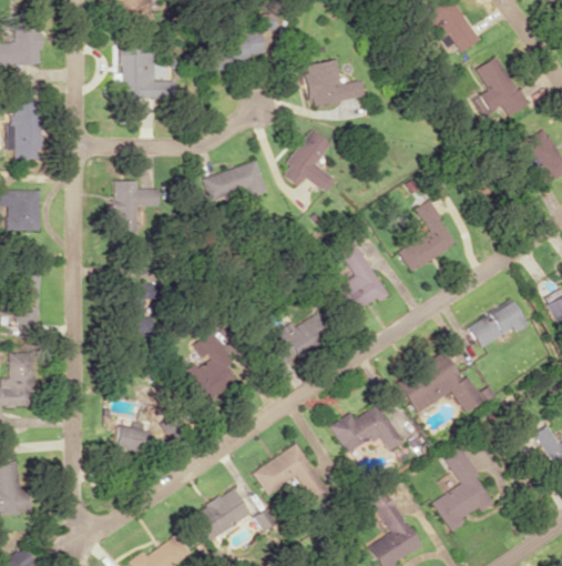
[(115,0),(115,23),(150,23),(150,0),(115,0)]
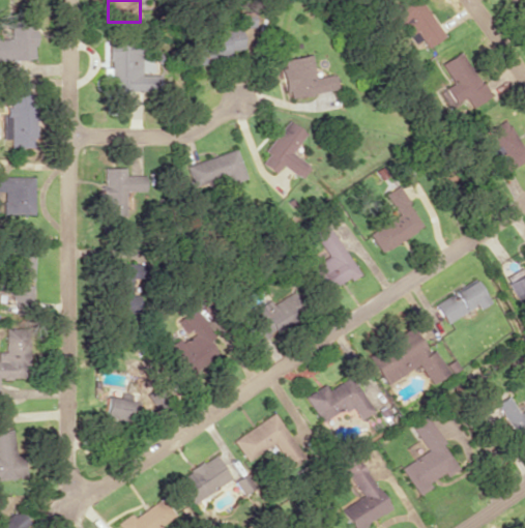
[(447,37),(423,0),(401,0),(392,6),(412,37),(418,33),(429,49),(447,37)]
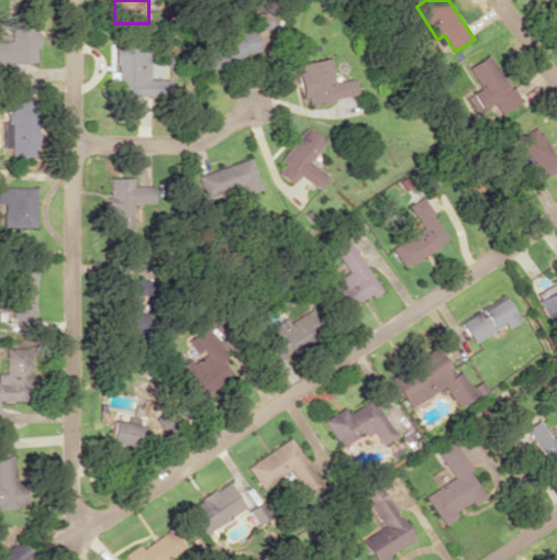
[(0,65),(40,65),(40,22),(14,22),(14,44),(0,43),(0,65)]
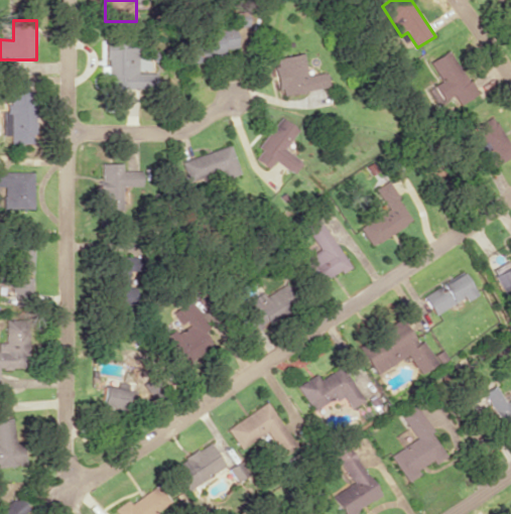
[(235,25),(183,33),(188,65),(203,62),(202,56),(239,51),(235,25)]
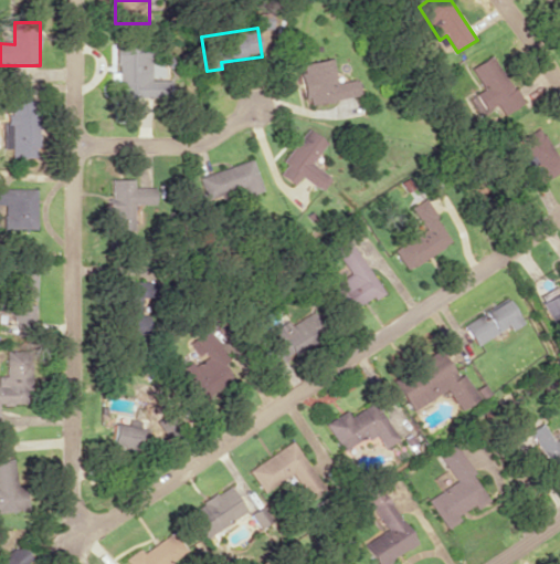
[(123,98),(171,97),(171,81),(154,81),(152,50),(122,50),(123,98)]
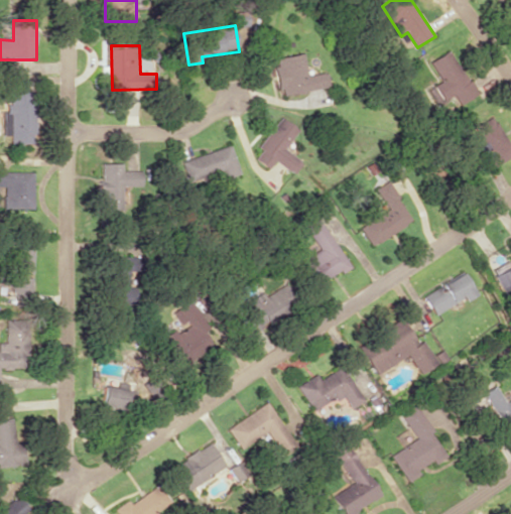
[(431,63),(443,83),(436,87),(444,101),(454,95),(461,106),(478,95),(451,51),(431,63)]
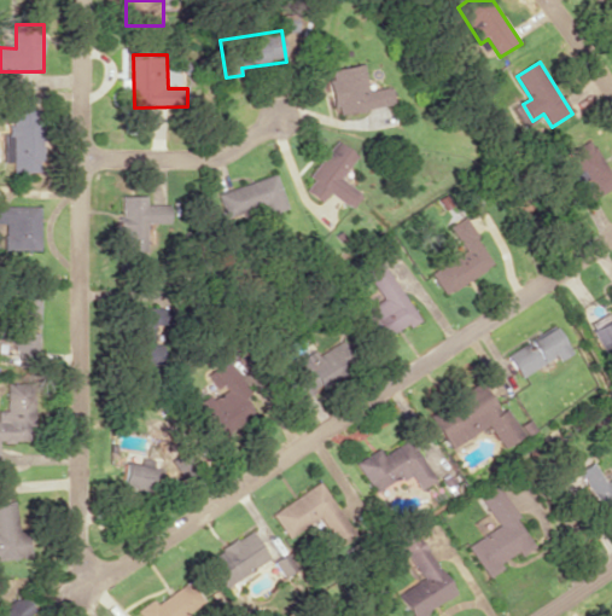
[(396,106),(392,88),(371,92),(366,65),(331,71),(338,116),(396,106)]
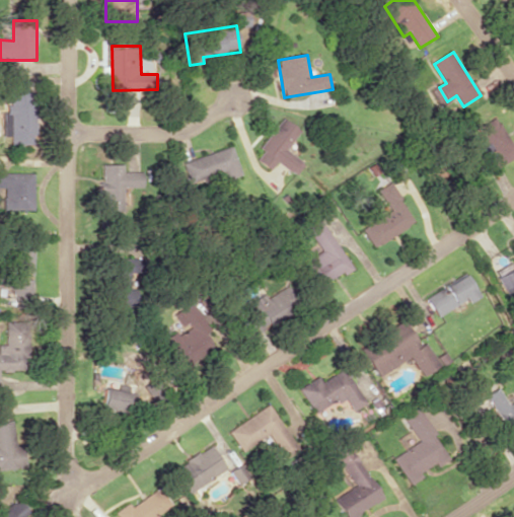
[(4,138),(11,137),(12,146),(35,146),(34,93),(10,94),(10,113),(4,113),(4,138)]
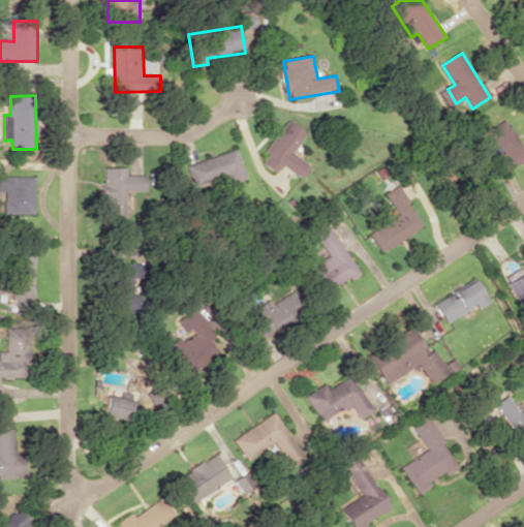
[(488,131),(503,160),(490,167),(496,179),(523,164),(523,148),(510,120),(488,131)]
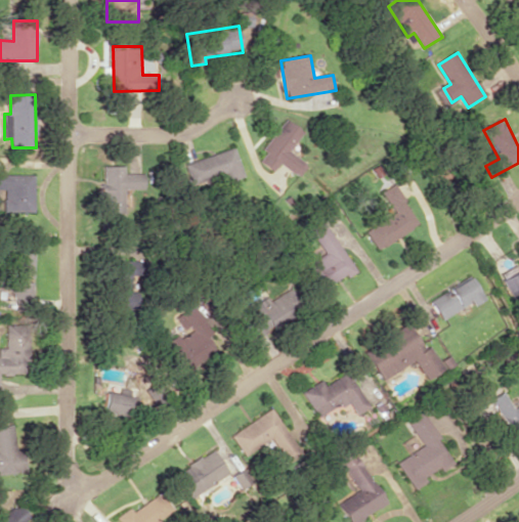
[(305,132),(286,120),(264,151),(267,154),(261,163),(275,173),(280,165),(301,178),(309,166),(291,154),(305,132)]
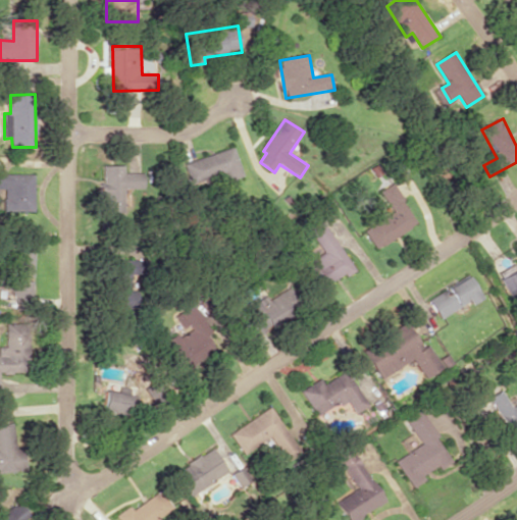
[(186,162),(192,186),(226,176),(227,182),(243,177),(236,149),(186,162)]
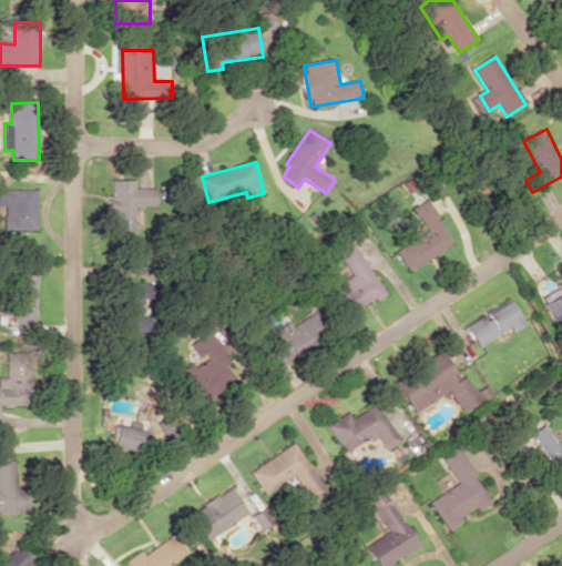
[(136,181),(113,182),(114,232),(136,232),(136,206),(159,206),(159,189),(136,190),(136,181)]
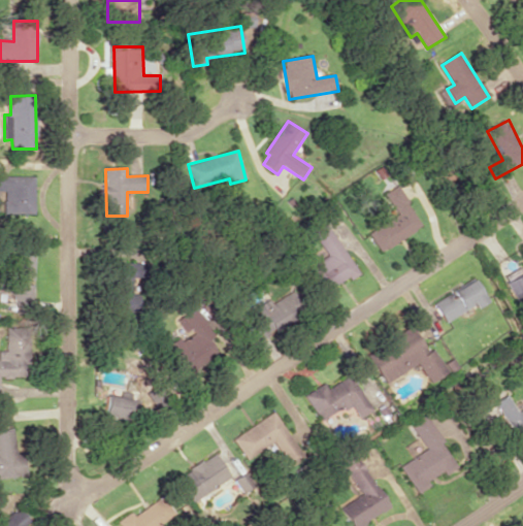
[(4,215),(36,216),(37,177),(0,176),(0,192),(5,193),(4,215)]
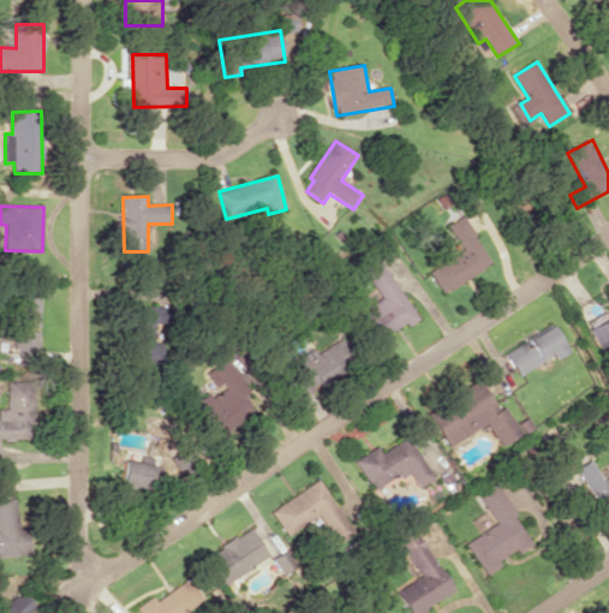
[(466,251),(431,272),(446,295),(494,266),(465,218),(451,226),(466,251)]
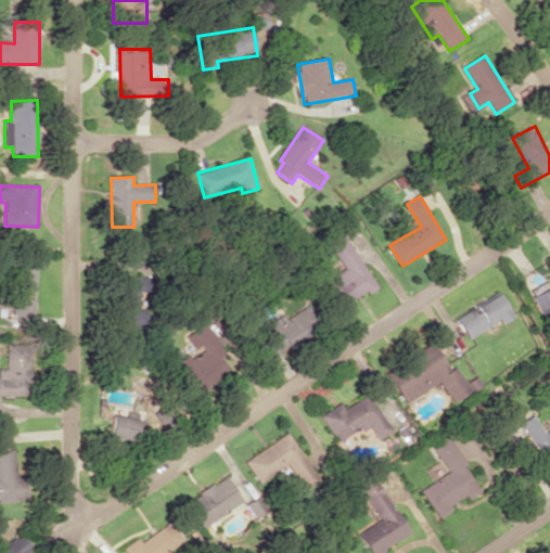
[(347,270),(329,282),(345,308),(379,286),(346,236),(332,245),(347,270)]
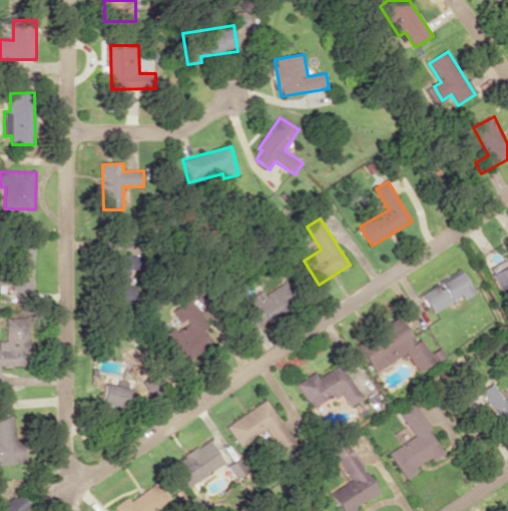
[(16,293),(34,294),(35,240),(17,240),(16,293)]
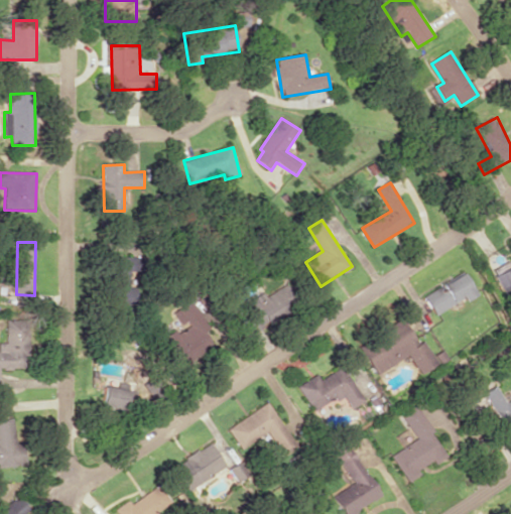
[(135,258),(111,257),(110,305),(137,306),(138,288),(134,288),(135,258)]
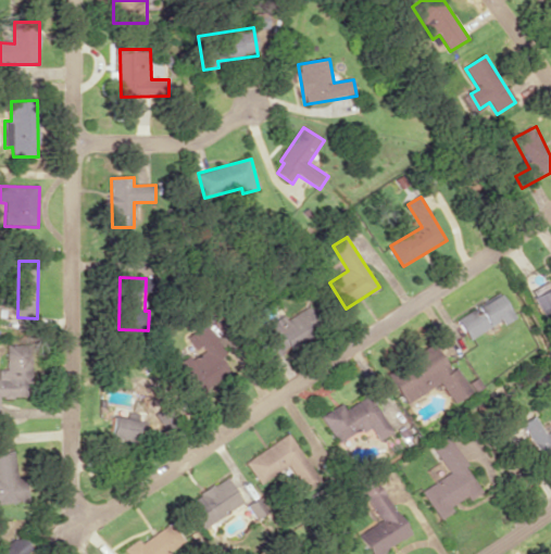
[(535,299),(550,323),(550,292),(549,290),(535,299)]
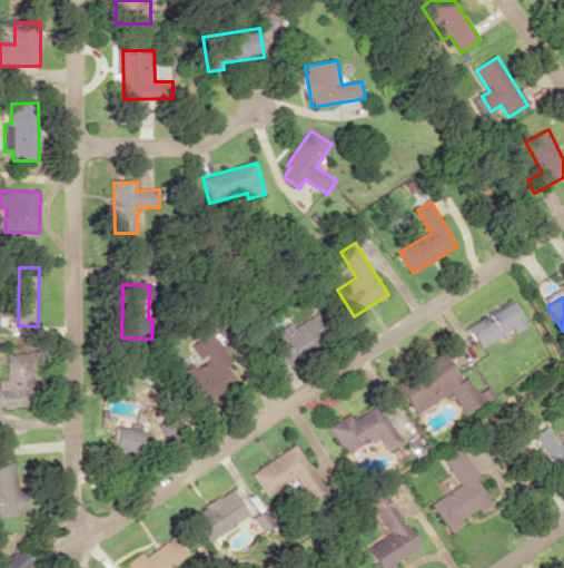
[(483,350),(526,324),(513,302),(471,327),(483,350)]
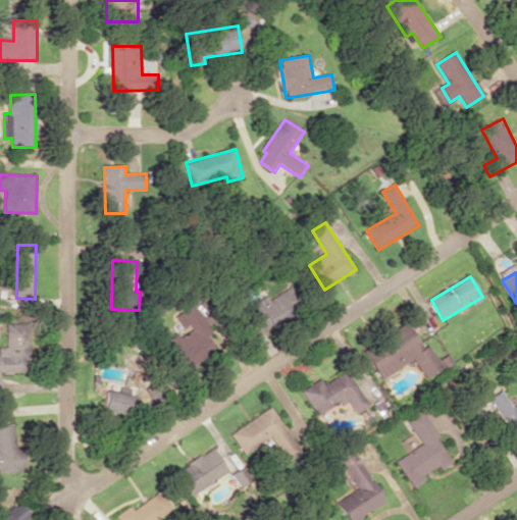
[(249,309),(256,322),(250,325),(256,338),(302,313),(290,291),(271,301),(269,298),(249,309)]
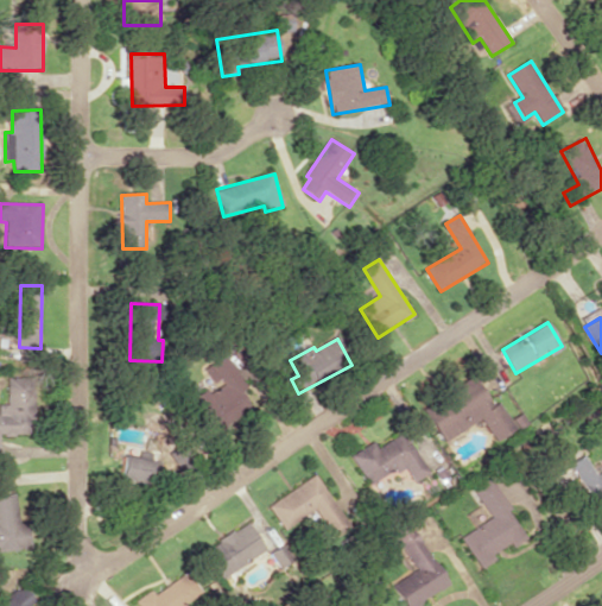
[(207,368),(217,387),(209,392),(208,390),(192,398),(211,433),(253,411),(242,391),(247,389),(230,355),(207,368)]
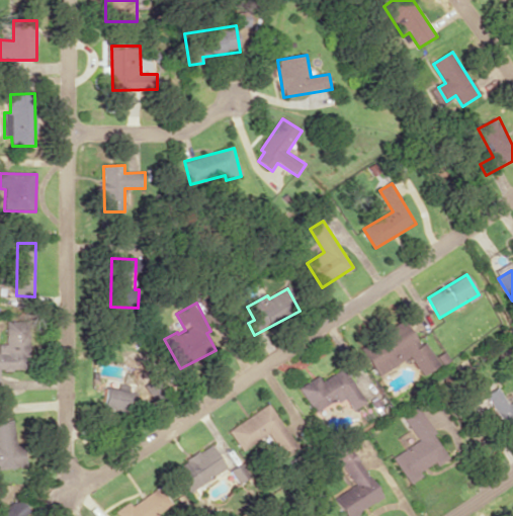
[(0,392),(1,392),(1,371),(29,371),(28,322),(8,322),(8,345),(0,344),(0,392)]
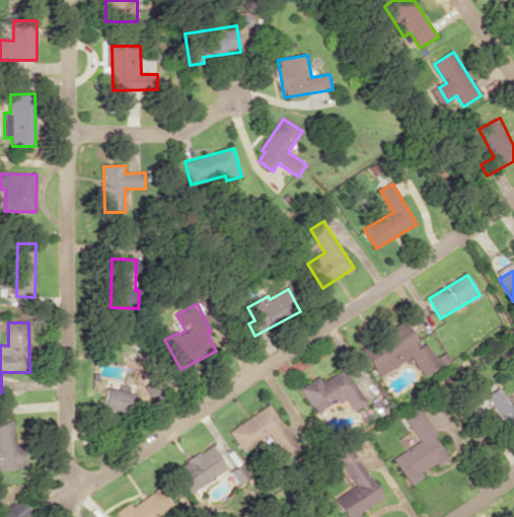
[(381,377),(413,358),(425,378),(442,367),(428,344),(423,347),(408,322),(364,350),(381,377)]
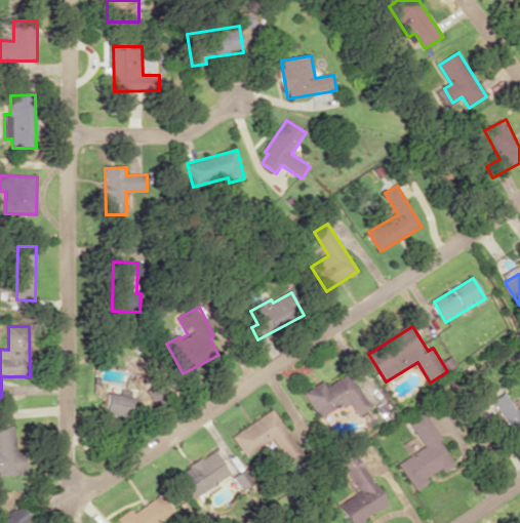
[(321,419),(348,405),(355,418),(372,409),(353,374),(329,388),(326,383),(307,393),(321,419)]
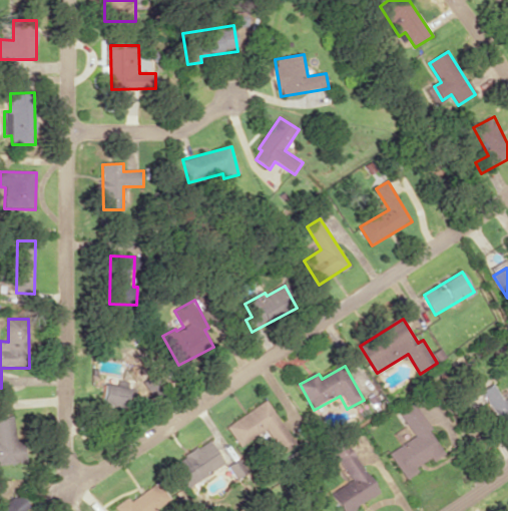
[(100,403),(125,410),(128,398),(133,399),(134,391),(104,384),(100,403)]
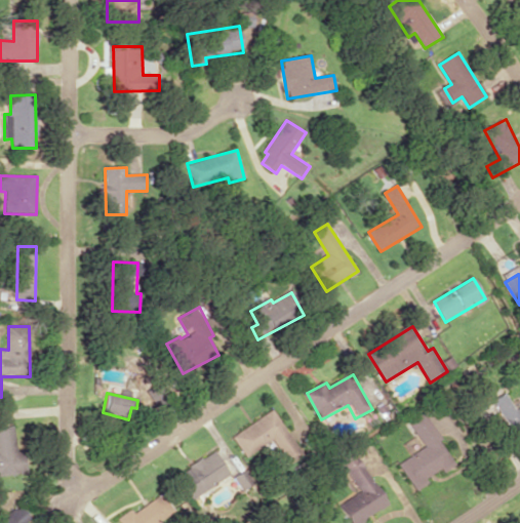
[(494,400),(514,436),(519,433),(519,408),(516,410),(507,394),(494,400)]
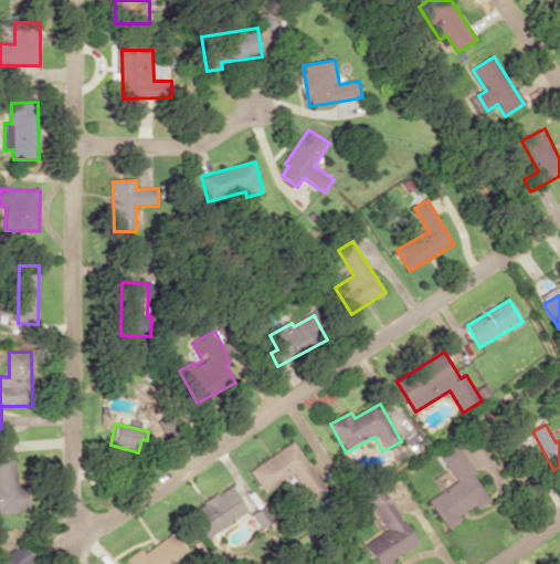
[(252,470),(270,500),(276,497),(273,490),(297,476),(308,494),(324,486),(298,442),(252,470)]
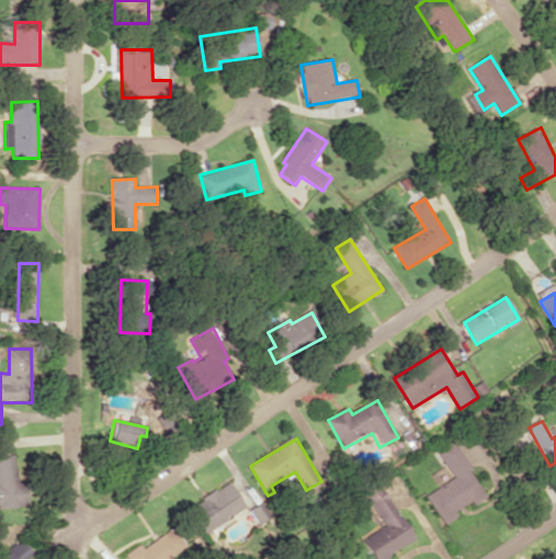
[(429,497),(446,525),(461,516),(457,512),(474,502),(476,505),(488,498),(472,471),(474,470),(456,441),(439,451),(456,479),(429,497)]
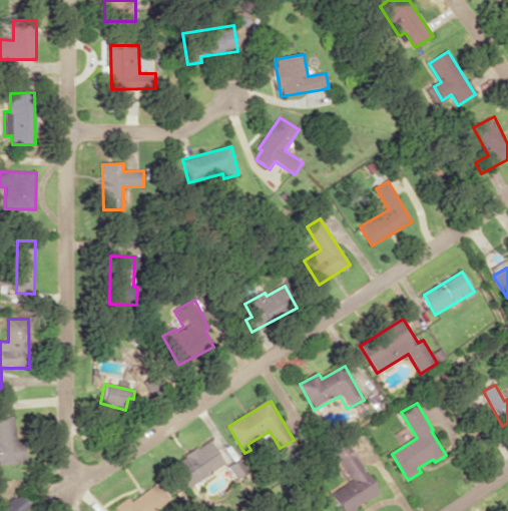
[(0,466),(23,463),(16,417),(0,419),(0,466)]
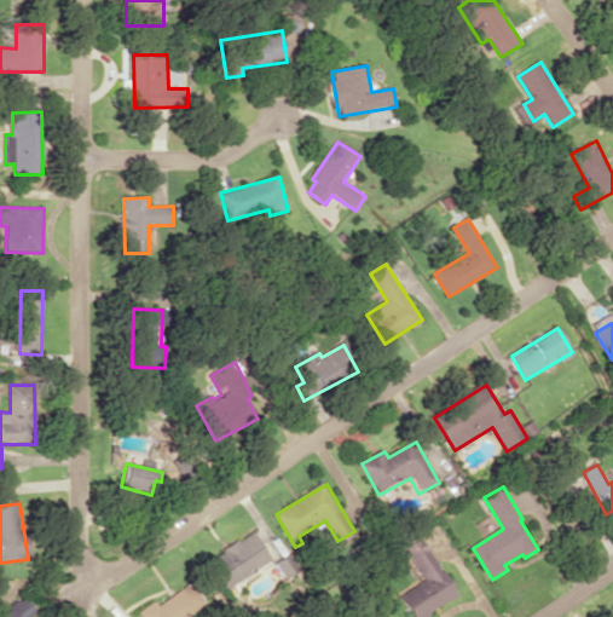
[(208,563),(226,592),(273,561),(255,532),(208,563)]
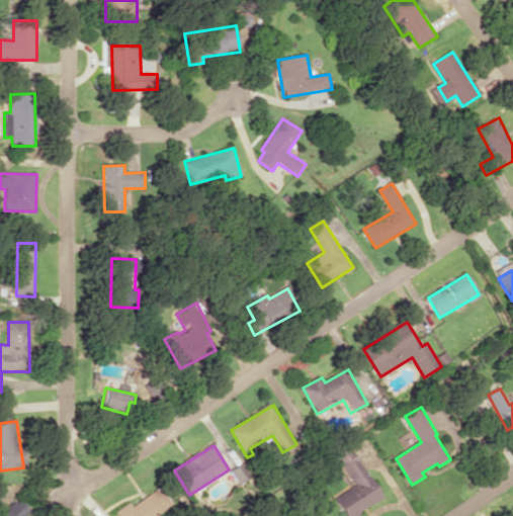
[(356,515),(385,499),(351,445),(337,454),(357,487),(336,499),(346,515),(356,515)]
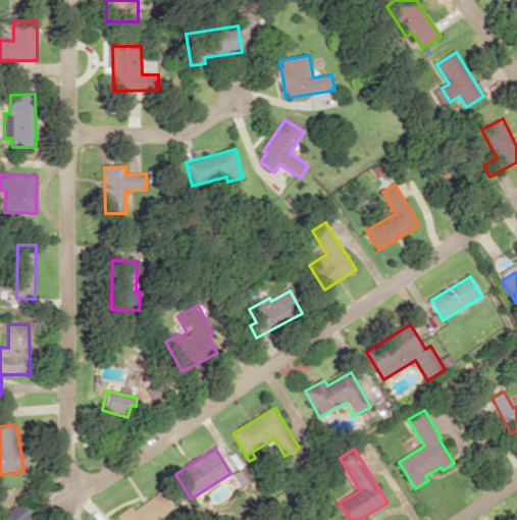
[(169,519),(177,515),(164,491),(134,511),(132,508),(118,516),(120,519),(169,519)]
